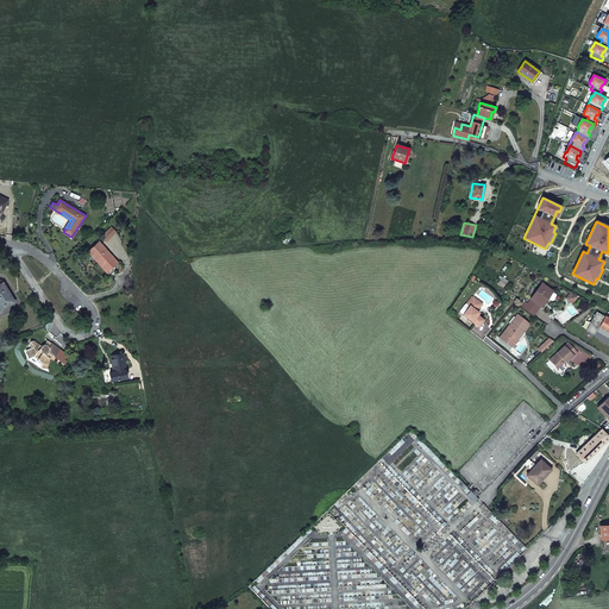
[(113,228),(104,238),(108,243),(118,234),(113,228)]
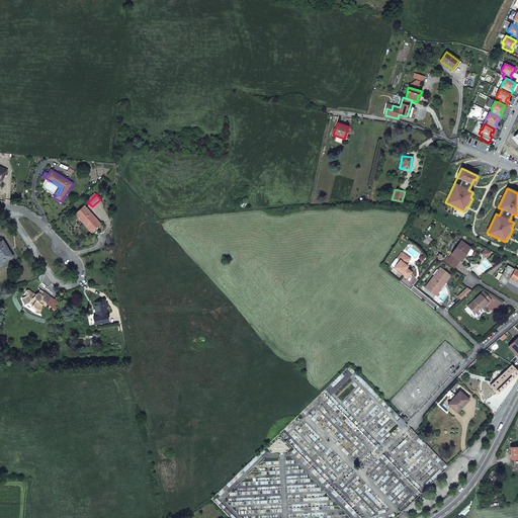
[(95,236),(99,233),(95,228),(100,223),(85,205),(75,214),(83,224),(84,223),(92,231),(95,236)]
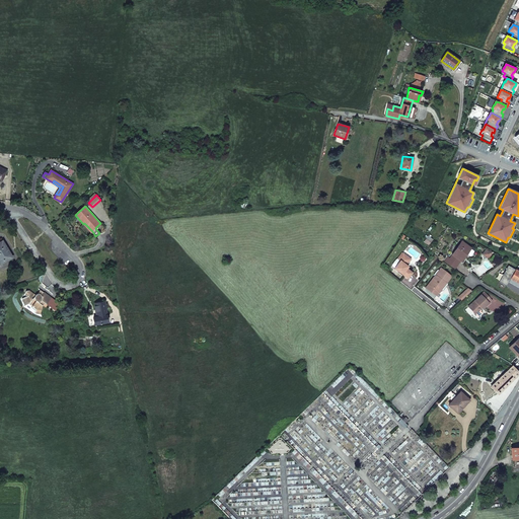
[(84,223),(83,224),(90,232),(92,231),(84,223)]
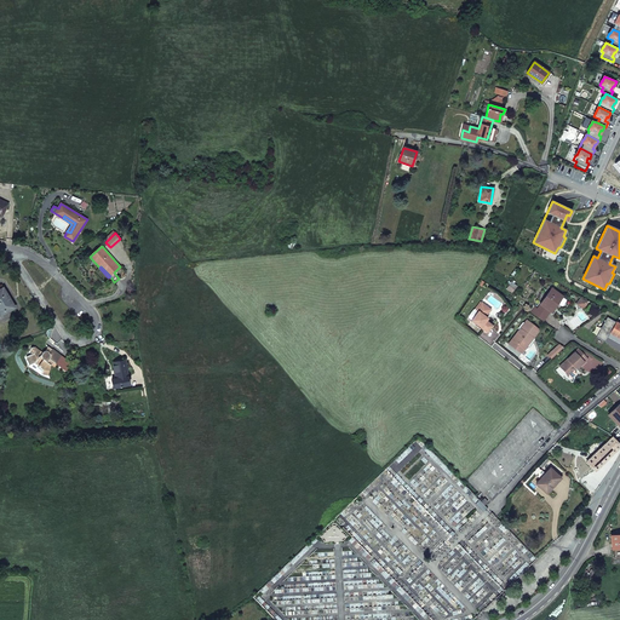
[(0,288),(0,313),(1,315),(15,308),(4,287),(0,288)]
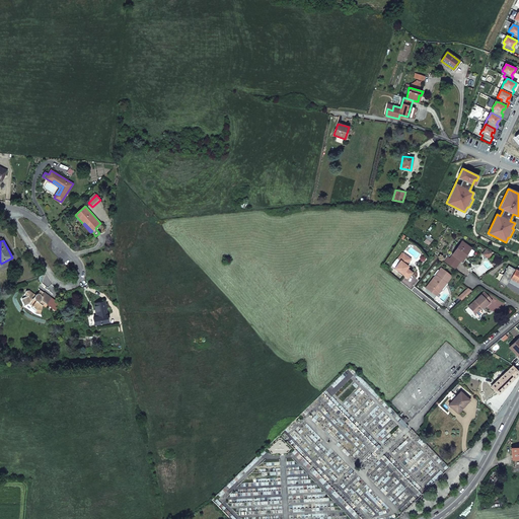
[(460,261),(461,262),(467,254),(466,253),(470,248),(461,241),(449,258),(447,257),(444,262),(455,269),(460,261)]
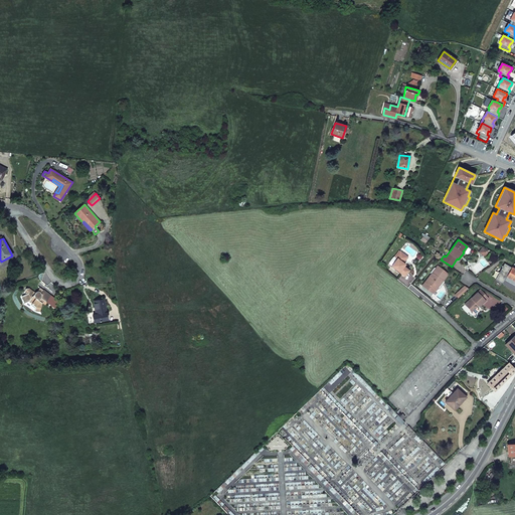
[(483,247),(479,252),(485,256),(488,251),(483,247)]
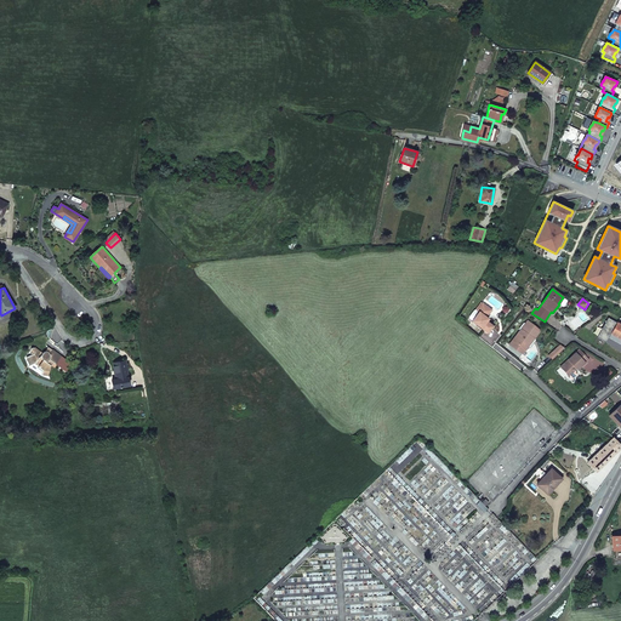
[(485,315),(490,309),(483,303),(478,311),(479,312),(473,320),(473,322),(489,334),(493,328),(486,323),(488,322),(486,320),(486,318),(486,317),(485,315)]
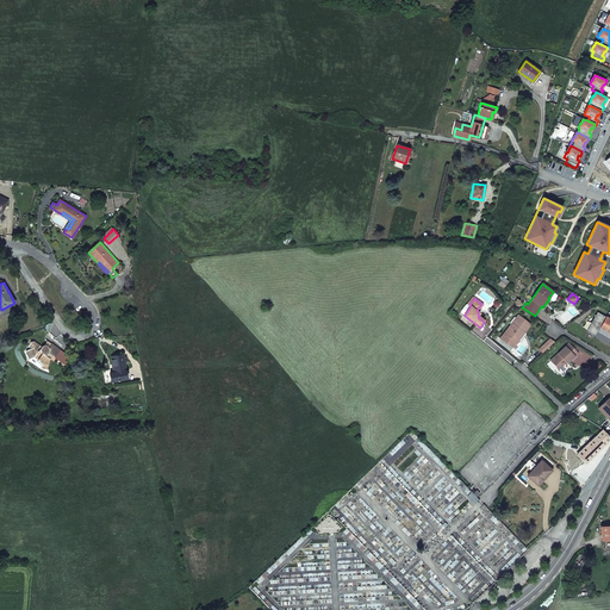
[(514,324),(510,325),(500,338),(511,347),(514,347),(520,340),(517,337),(522,331),(524,332),(529,325),(529,323),(517,315),(515,318),(516,321),(518,323),(515,327),(514,324)]
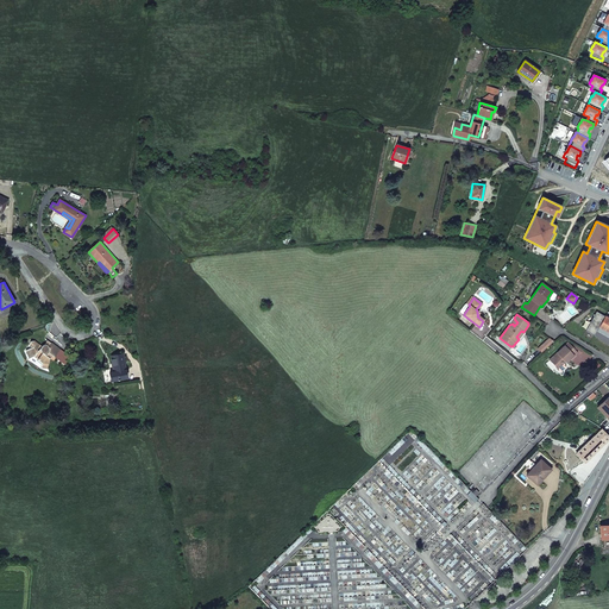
[(608,319),(606,316),(598,327),(608,332),(608,319)]
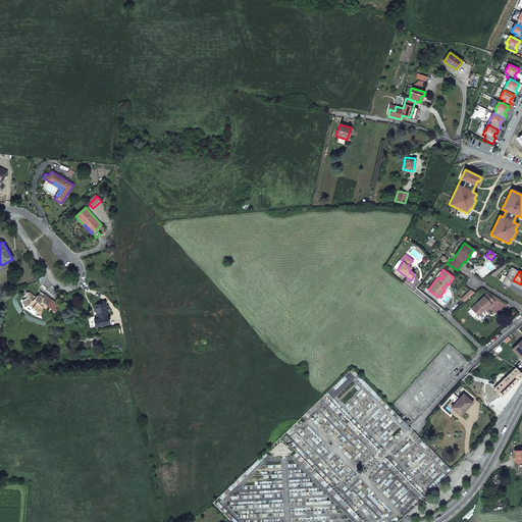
[(464,302),(474,293),(470,290),(460,299),(464,302)]
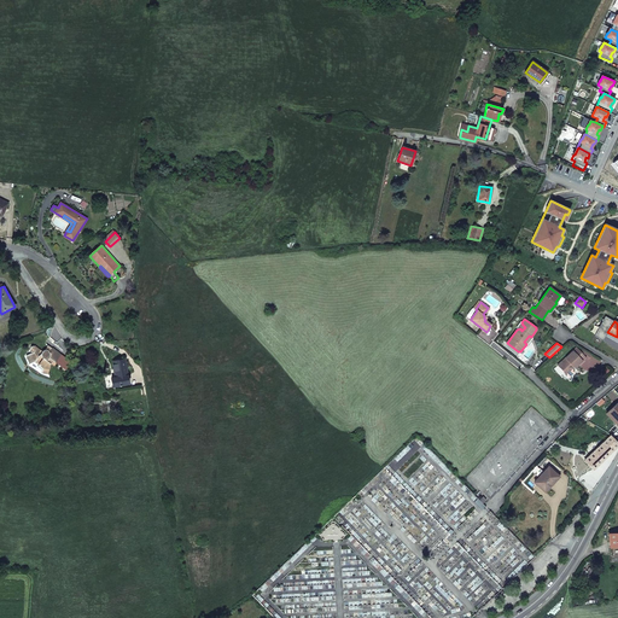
[(56,350),(48,347),(48,345),(46,349),(45,349),(44,349),(44,350),(42,351),(34,345),(33,345),(31,347),(30,348),(30,349),(30,350),(31,354),(28,355),(30,362),(35,361),(42,367),(42,372),(48,373),(51,363),(53,360),(56,361),(58,359),(60,354),(56,350)]
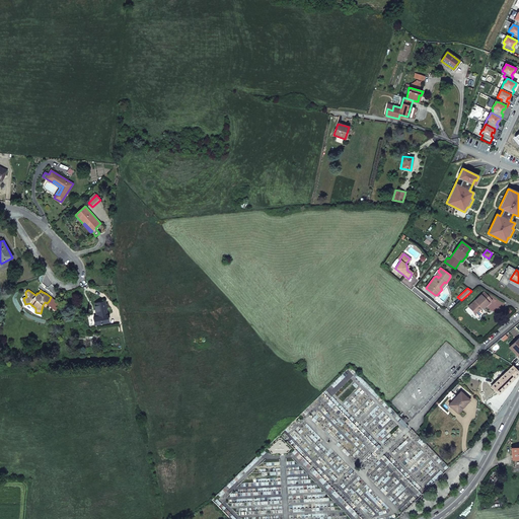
[(469,305),(476,311),(483,306),(484,307),(493,299),(488,293),(485,295),(483,293),(469,305)]
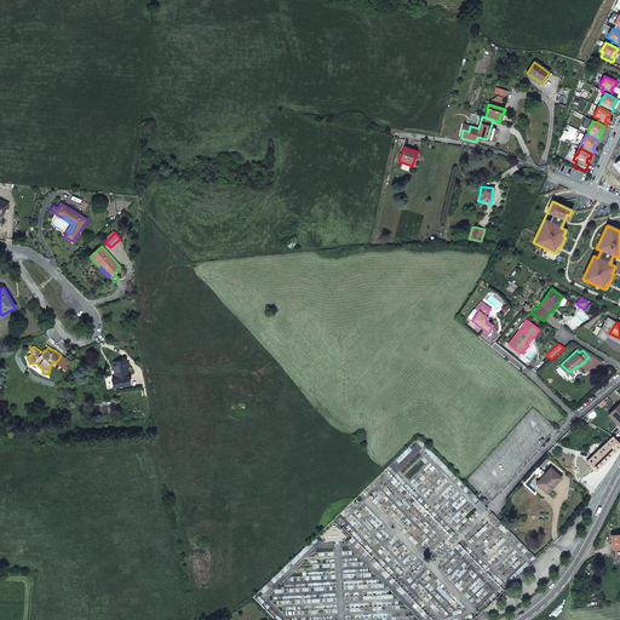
[(127,373),(126,360),(113,362),(115,378),(112,379),(113,388),(130,384),(127,373)]
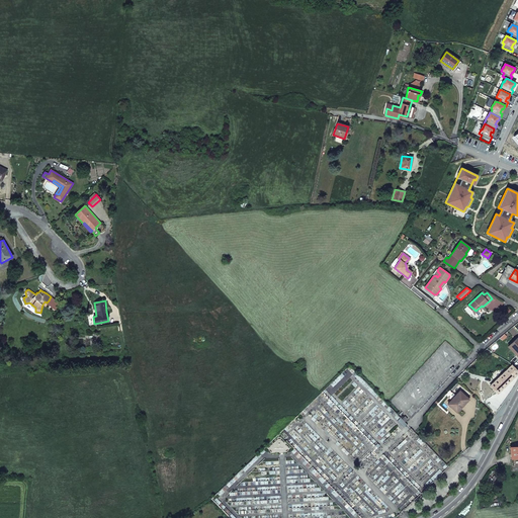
[(517,353),(517,338),(508,347),(516,355),(517,353)]
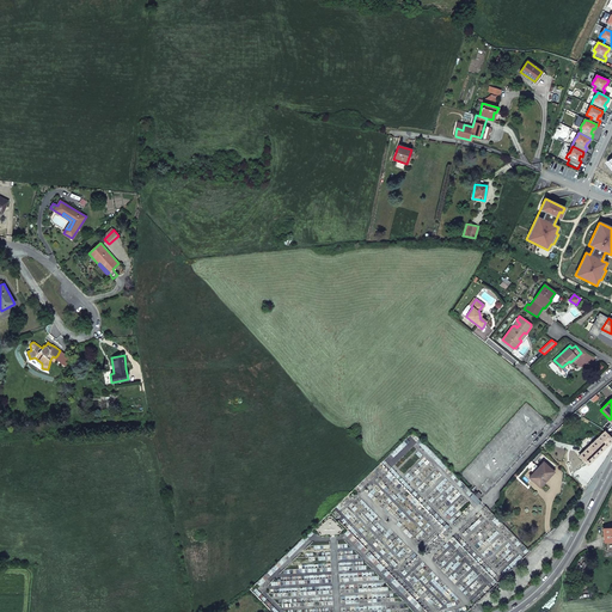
[(587,464),(611,440),(611,439),(605,432),(591,445),(579,456),(587,464)]
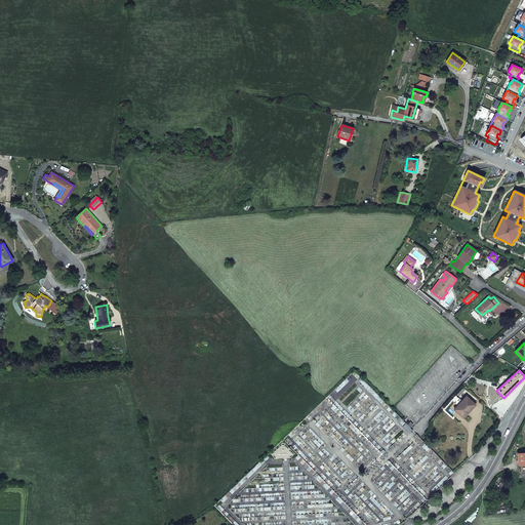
[(452,400),(457,405),(462,401),(456,395),(452,400)]
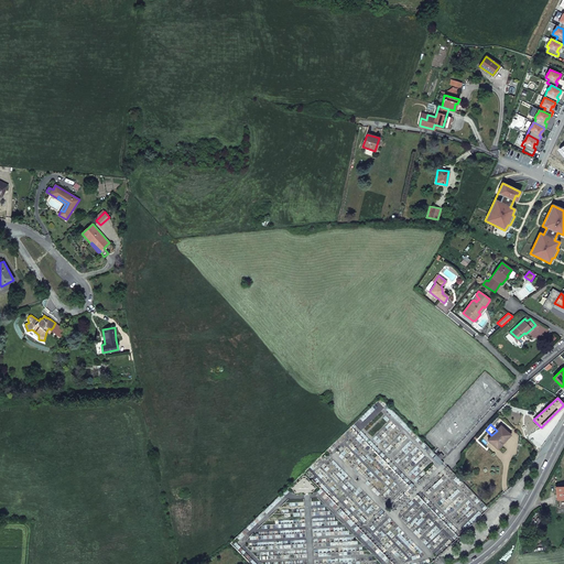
[(497,448),(510,434),(500,426),(497,431),(491,435),(488,440),(497,448)]
